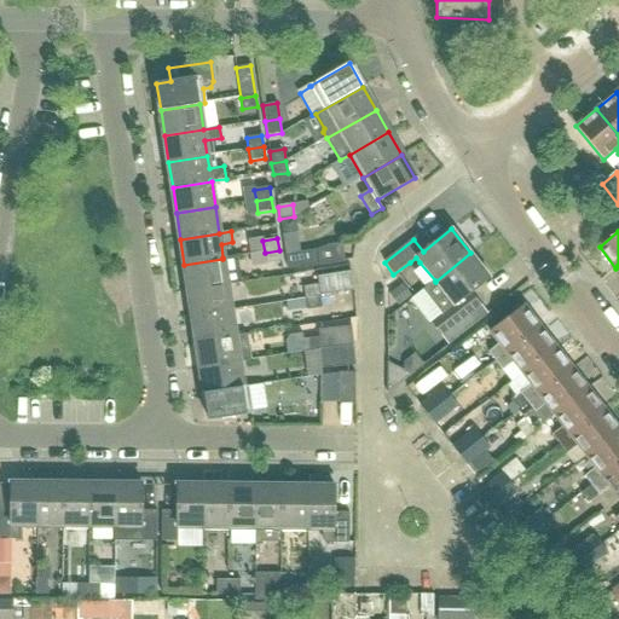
[(316,250),(285,255),(288,270),(318,265),(345,261),(342,243),(324,246),(316,250)]
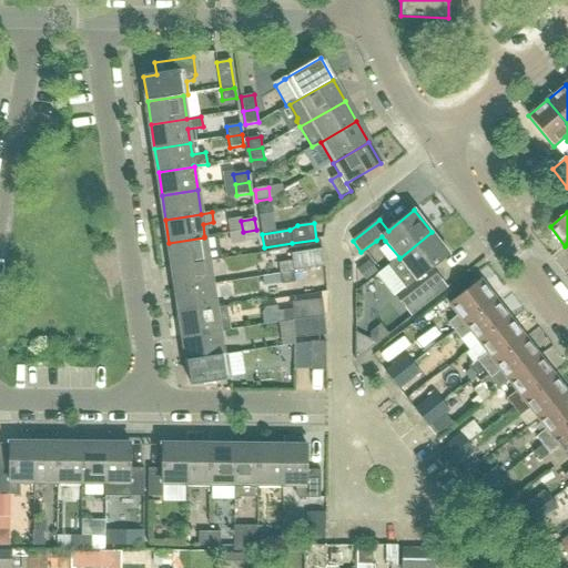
[(256,230),(243,232),(244,242),(257,240),(256,230)]
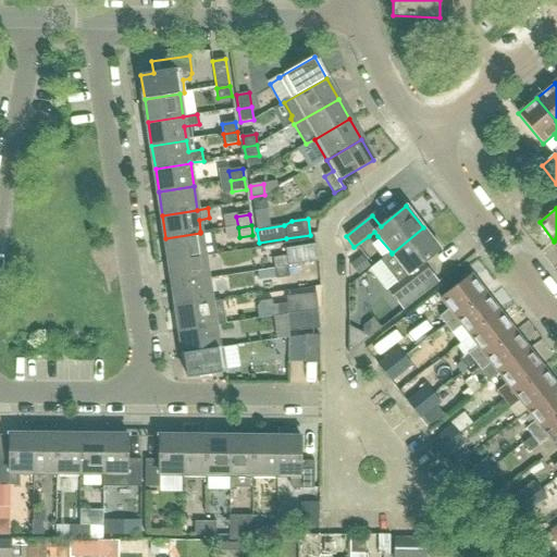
[(442,250),(423,227),(392,254),(392,252),(381,261),(398,283),(388,291),(397,302),(423,282),(415,271),(442,250)]
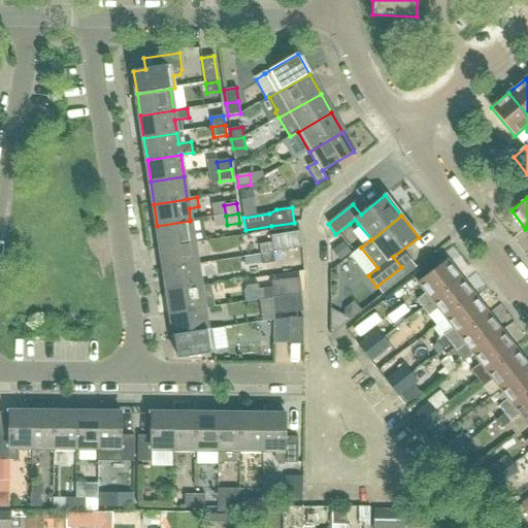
[(157,226),(161,248),(194,242),(205,240),(202,218),(190,220),(190,221),(157,226)]
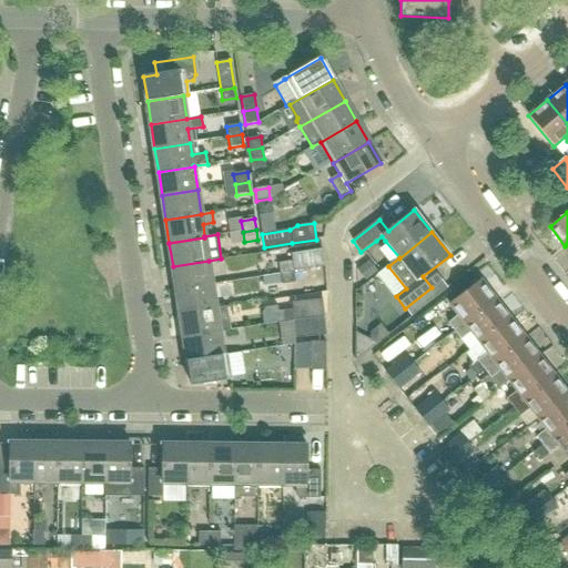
[(280,274),(294,272),(325,266),(322,249),(291,254),(292,261),(279,263),(280,274)]
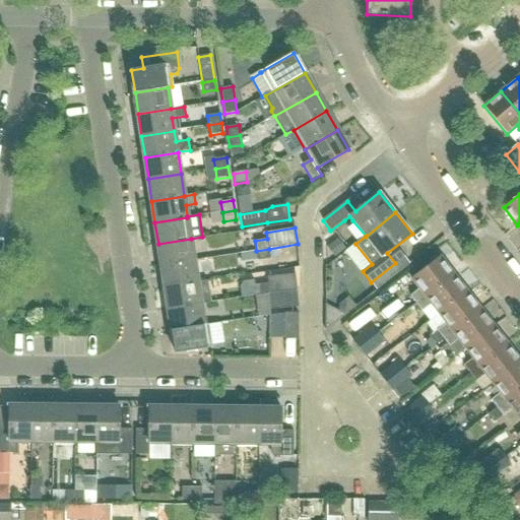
[(158,244),(161,266),(194,261),(191,239),(158,244)]
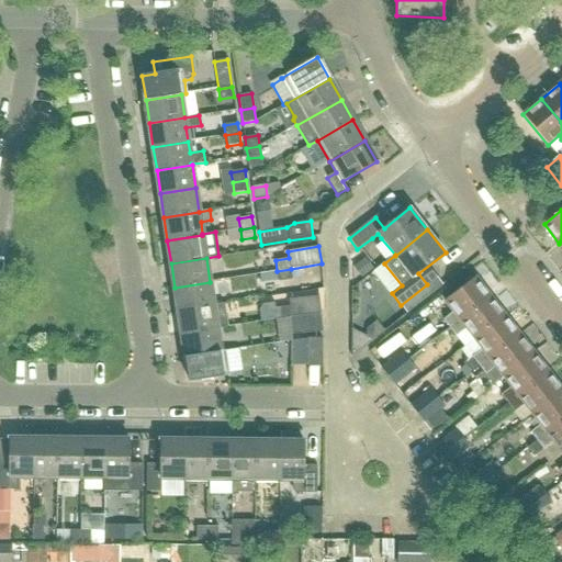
[(291,269),(277,271),(279,281),(293,279),(291,269)]
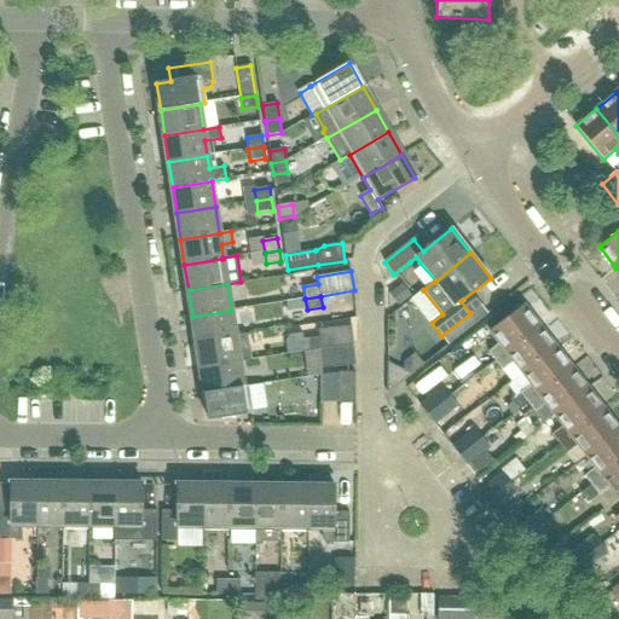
[(496,362),(541,327),(524,306),(491,331),(499,343),(489,352),(496,362)]
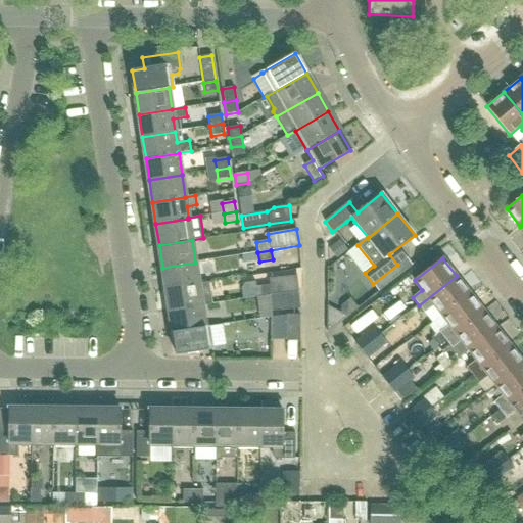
[(162,268),(165,289),(198,284),(195,263),(162,268)]
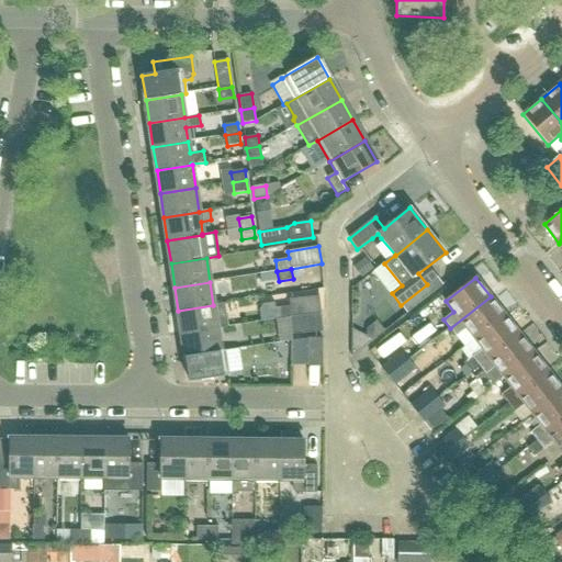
[(290,317),(321,314),(319,296),(289,300),(289,306),(276,307),(277,318),(290,317)]
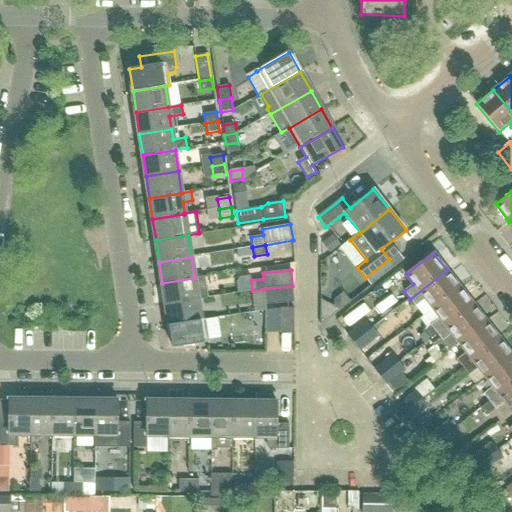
[(425,300),(432,309),(460,287),(447,270),(410,299),(416,307),(425,300)]
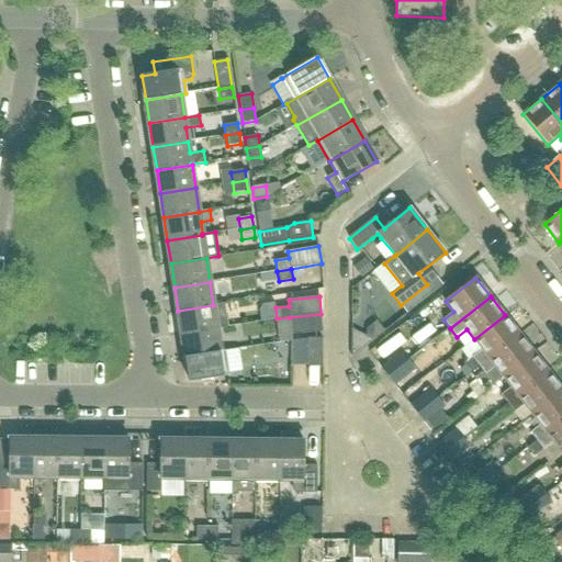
[(178,311),(182,334),(217,328),(228,327),(224,303),(213,305),(178,311)]
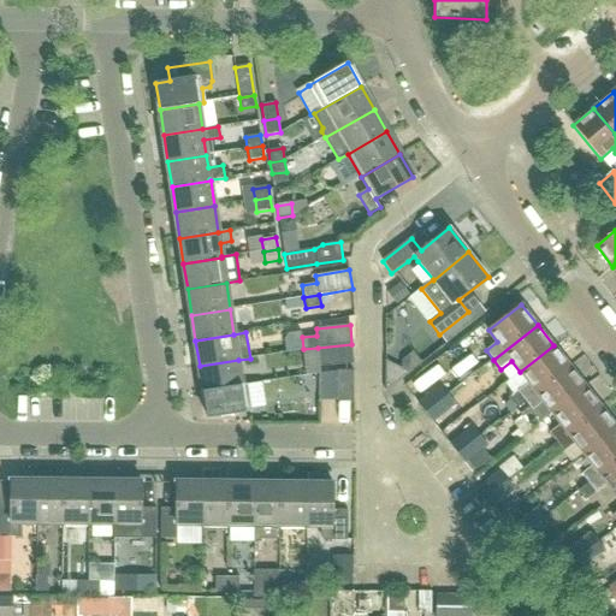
[(351,344),(318,348),(320,367),(354,363),(351,344)]
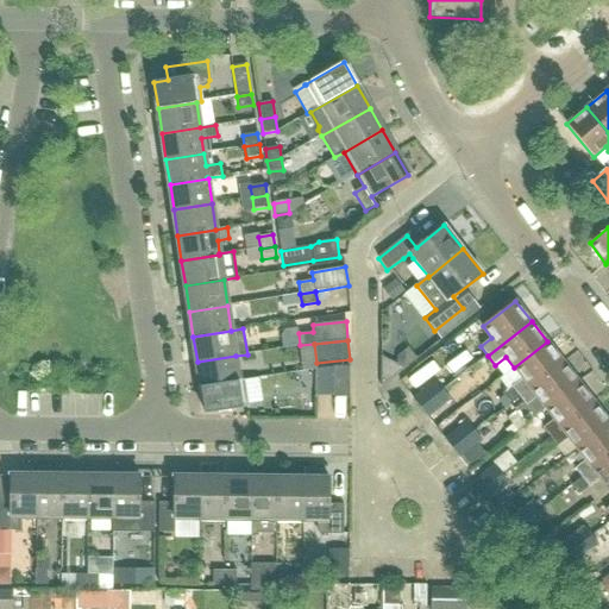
[(519,396),(563,363),(547,341),(514,368),(522,378),(512,387),(519,396)]
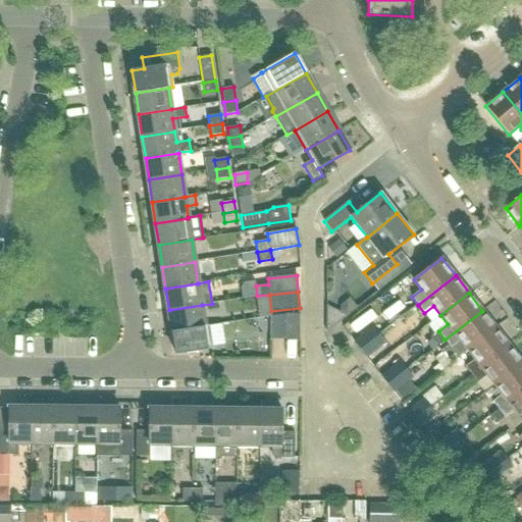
[(169,310),(172,332),(205,327),(202,305),(169,310)]
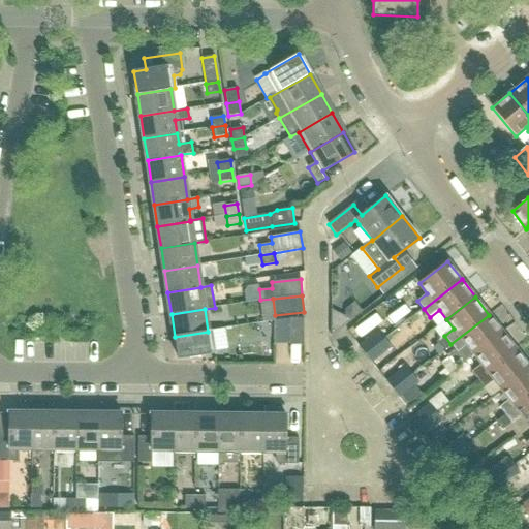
[(474,354),(502,333),(489,315),(450,344),(458,352),(467,345),(474,354)]
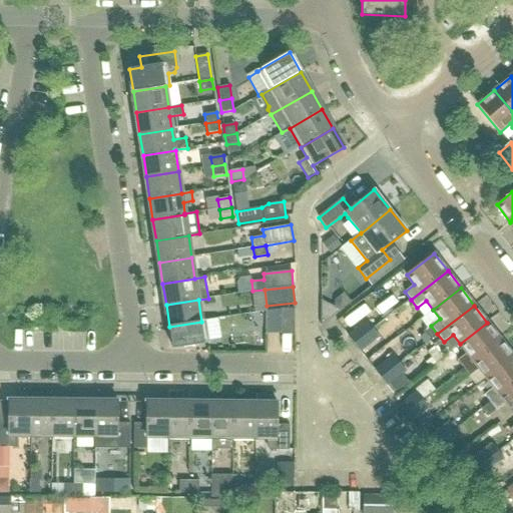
[(282,334),(295,334),(295,309),(283,309),(282,334)]
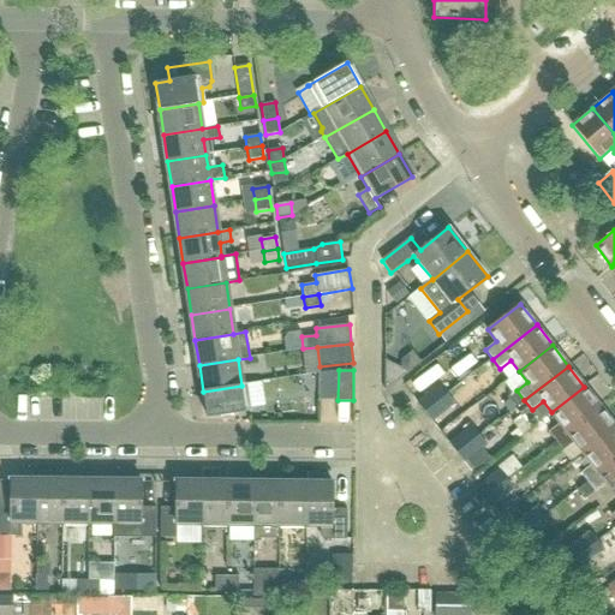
[(242,386),(203,392),(207,418),(251,411),(248,384),(242,386)]
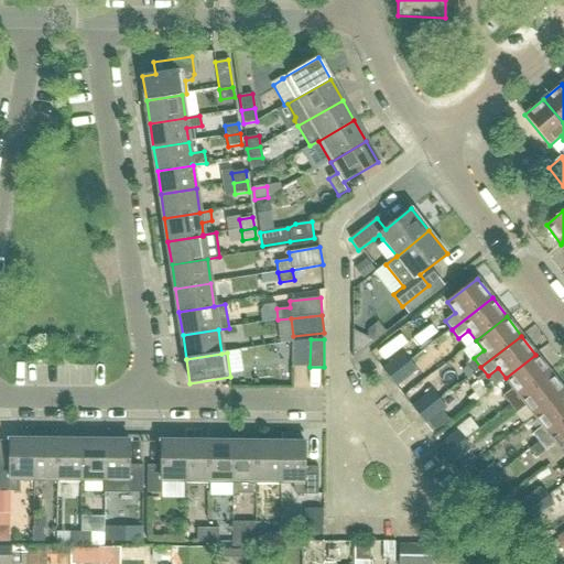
[(389,378),(411,361),(404,353),(382,369),(389,378)]
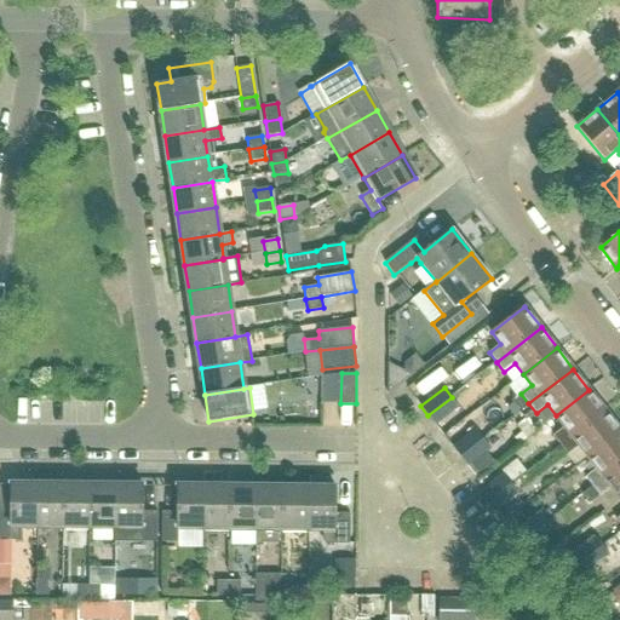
[(561,445),(606,411),(589,390),(556,415),(564,426),(546,441),(554,451),(561,446),(561,445)]
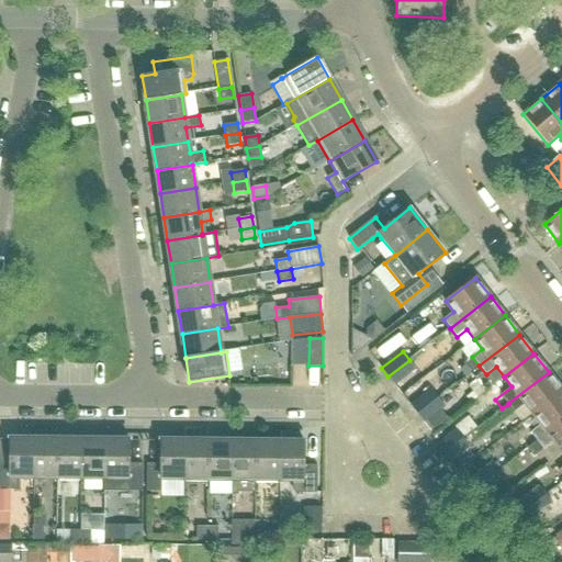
[(409,360),(388,377),(395,385),(416,369),(409,360)]
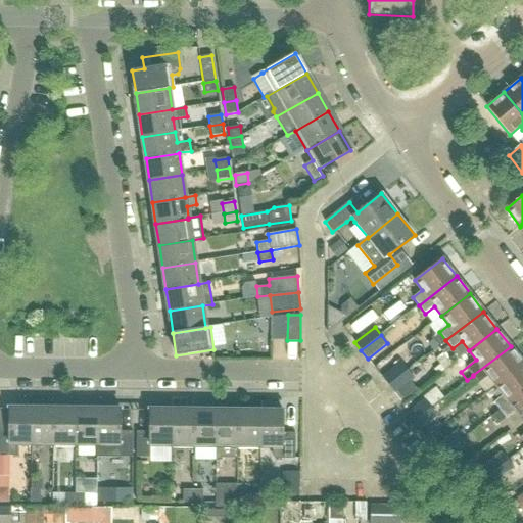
[(522,364),(522,362),(511,346),(473,375),(473,376),(479,383),(488,376),(495,385),(522,364)]
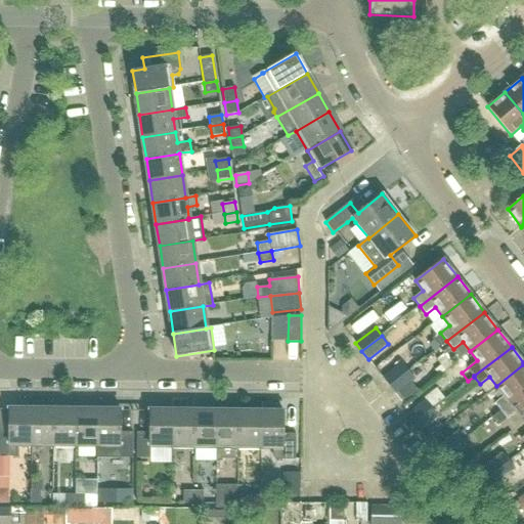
[(389,386),(408,370),(402,362),(383,378),(389,386)]
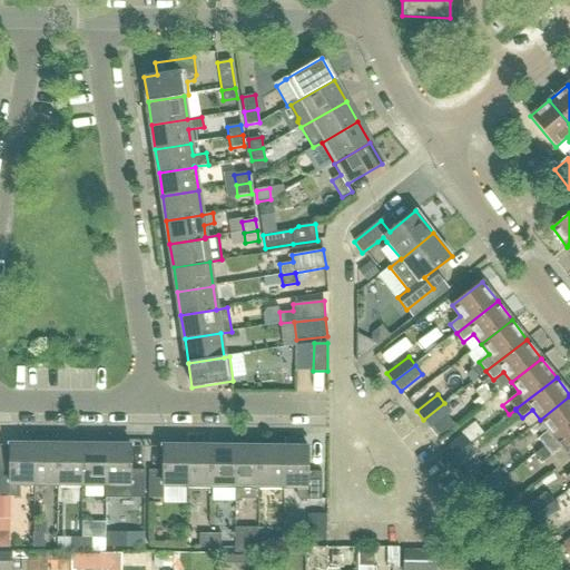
[(546,448),(569,428),(569,396),(540,420),(548,430),(538,438),(544,446),(546,448)]
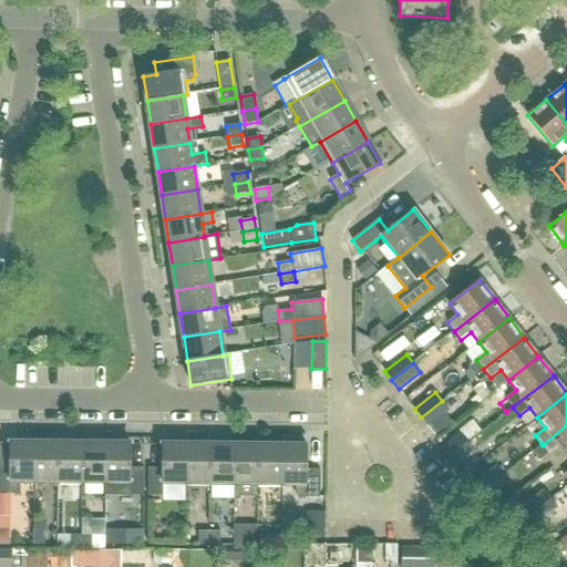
[(442,401),(421,418),(429,426),(449,410),(442,401)]
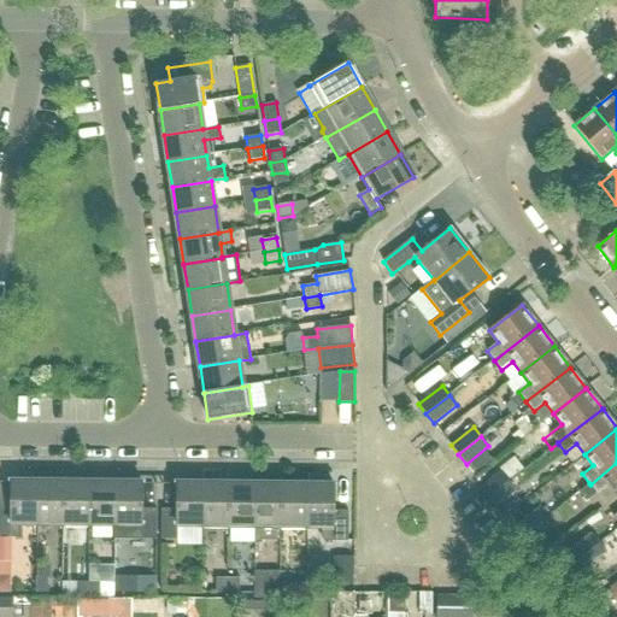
[(616,495),(616,463),(591,485),(589,483),(580,491),(587,500),(594,495),(603,506),(616,495)]
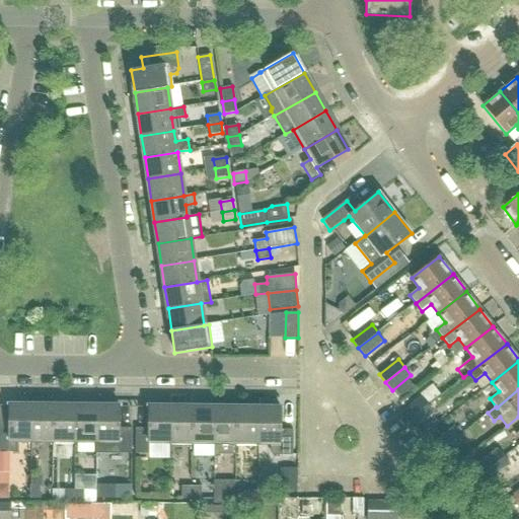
[(422,395),(404,410),(402,412),(409,419),(429,403),(422,395)]
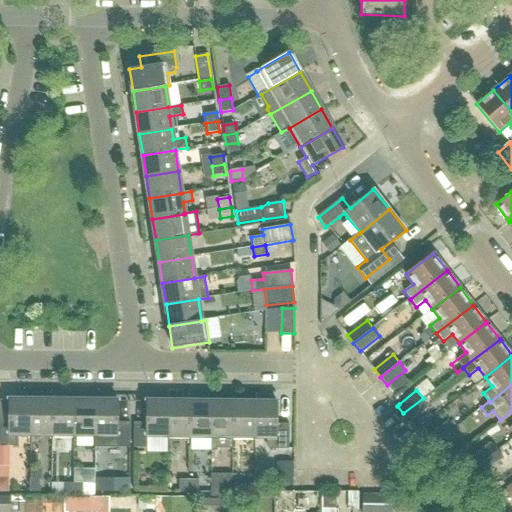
[(423,398),(403,413),(410,421),(429,406),(423,398)]
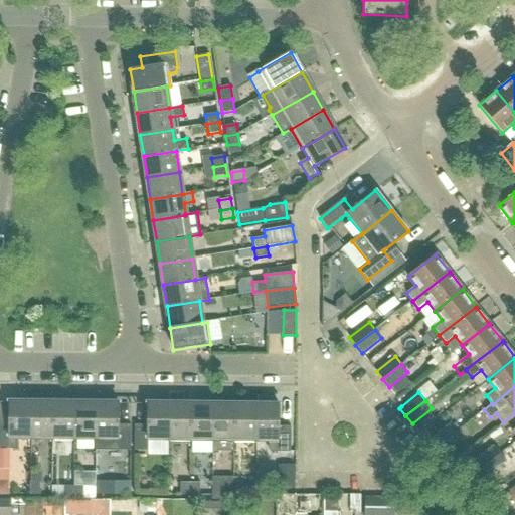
[(31,440),(31,402),(9,402),(8,423),(0,423),(0,449),(18,449),(18,440),(31,440)]
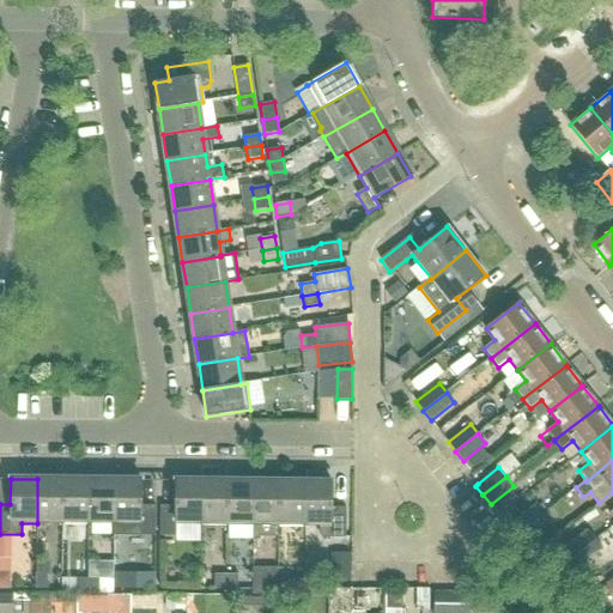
[(62,525),(64,479),(37,479),(37,523),(62,525)]
